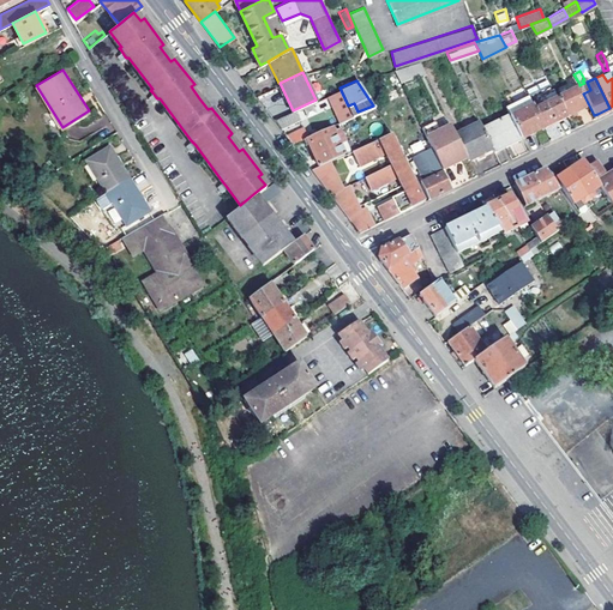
[(580,84),(557,95),(566,114),(588,103),(583,94),(580,85),(580,84)]
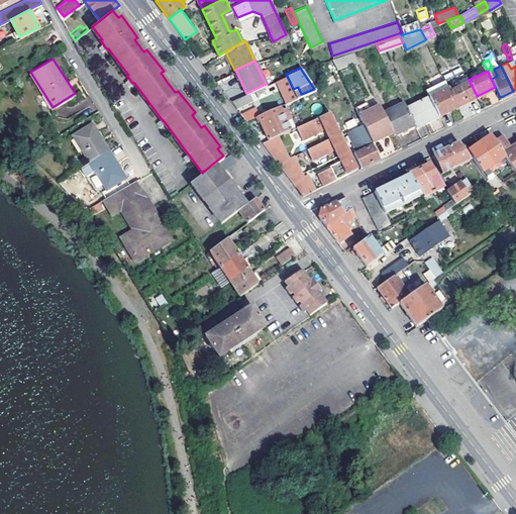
[(286,74),(277,79),(284,93),(293,89),(286,74)]
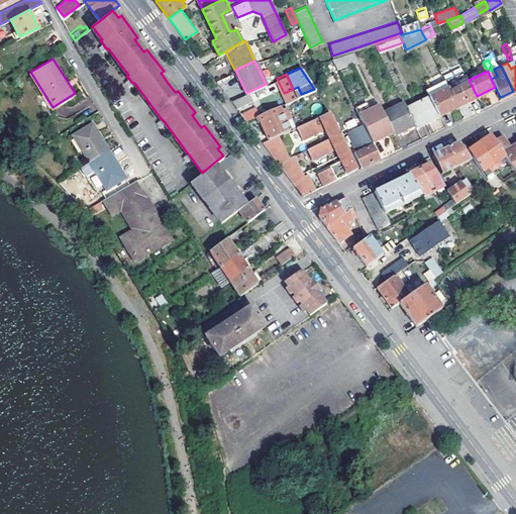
[(425,89),(428,94),(438,115),(457,105),(446,82),(444,79),(425,89)]
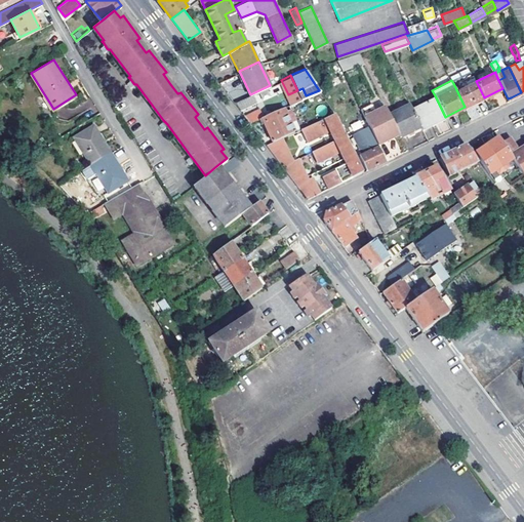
[(457,81),(453,83),(465,107),(477,102),(484,97),(476,81),(461,89),(457,81)]
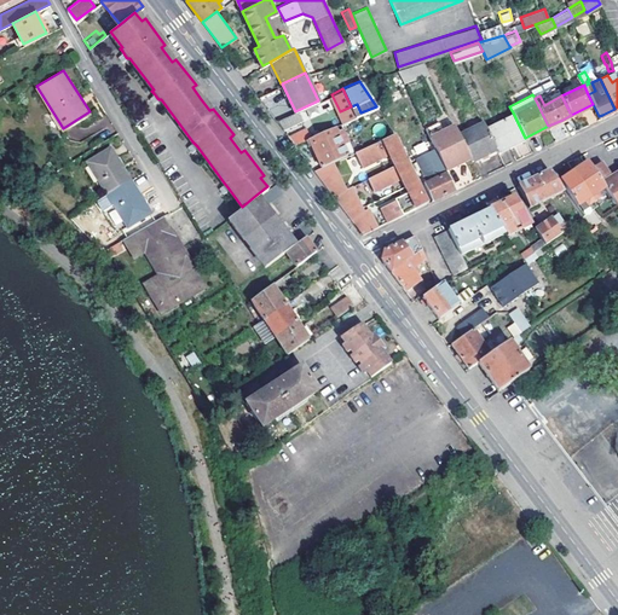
[(351,106),(354,116),(361,112),(357,104),(351,106)]
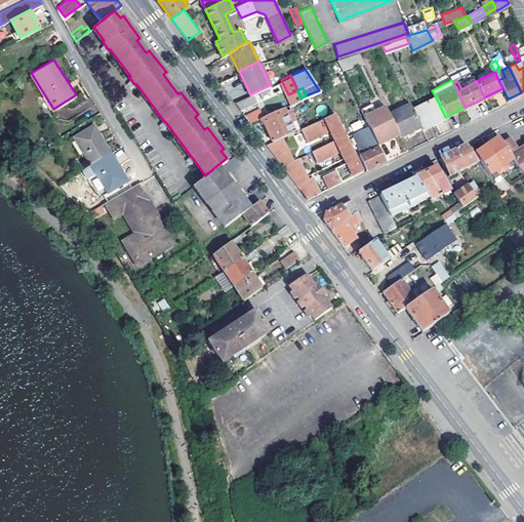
[(235,103),(240,109),(255,102),(252,93),(250,94),(235,103)]
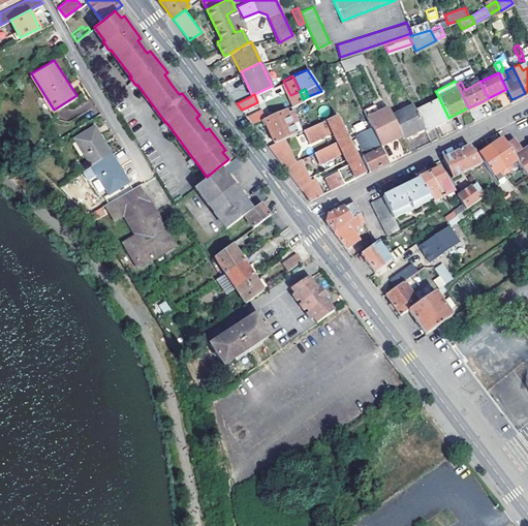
[(425,129),(448,118),(438,96),(414,109),(423,124),(425,129)]
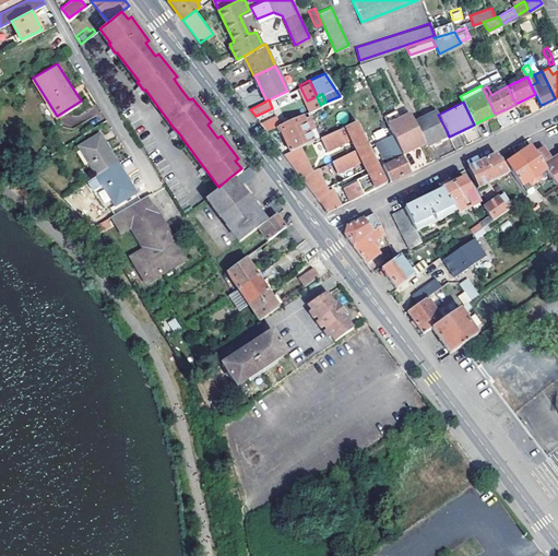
[(388,121),(400,116),(396,108),(383,115),(388,121)]
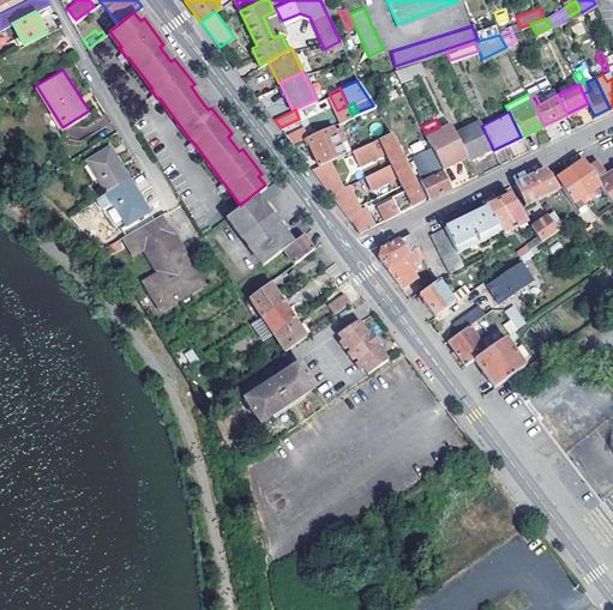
[(479,120),(455,132),(466,153),(467,156),(491,144),(481,126),(479,120)]
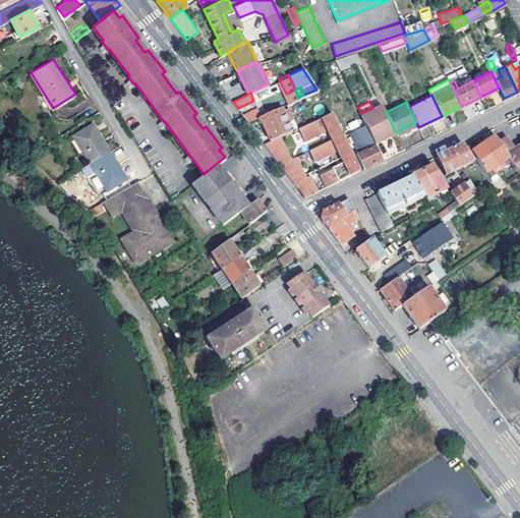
[(361,113),(365,122),(373,140),(385,135),(395,130),(386,112),(382,104),(372,108),(361,113)]
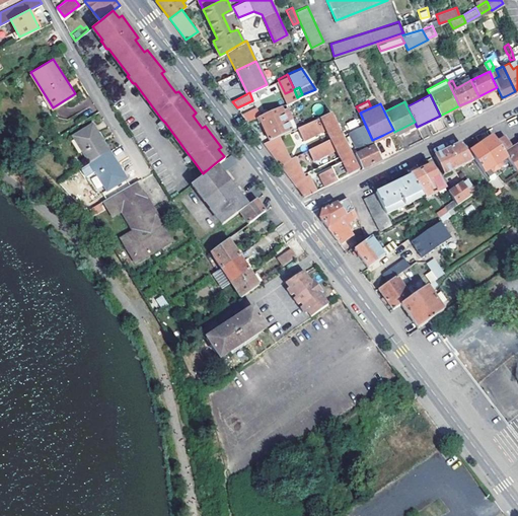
[(279,134),(290,129),(286,119),(289,118),(286,108),(282,109),(280,105),(257,115),(255,116),(259,121),(261,120),(269,139),(279,134)]
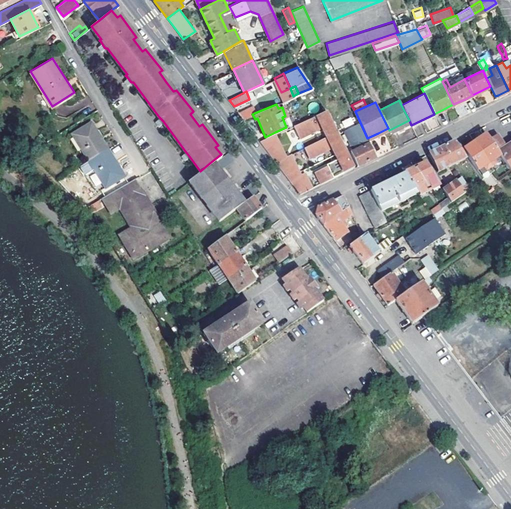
[(238,112),(243,119),(252,114),(254,113),(250,106),(238,112)]
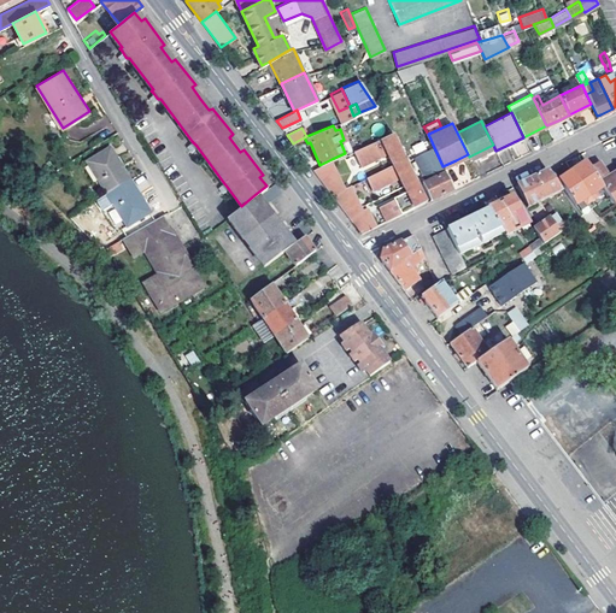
[(404,158),(392,133),(353,149),(359,165),(387,152),(393,164),(404,158)]
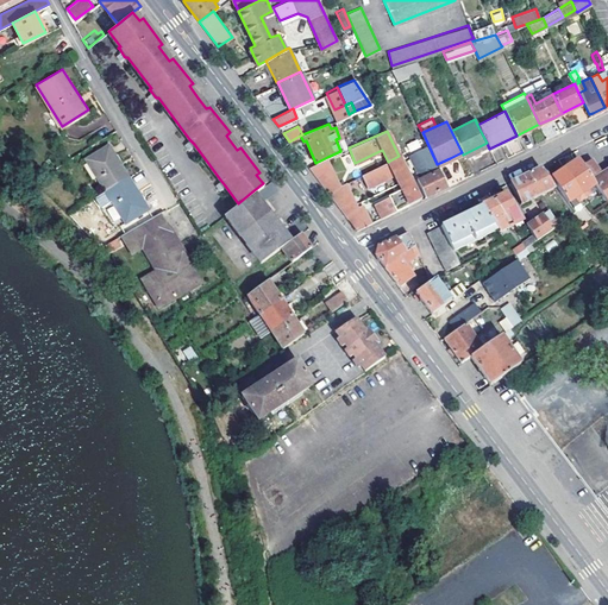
[(411,149),(420,142),(417,136),(406,142),(411,149)]
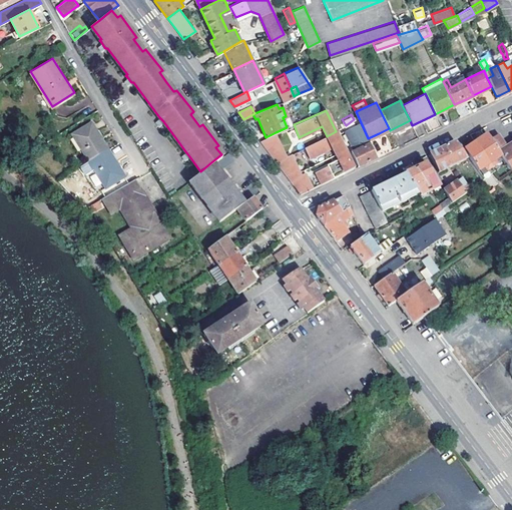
[(358,164),(377,154),(368,138),(360,120),(345,127),(352,142),(353,141),(357,148),(352,149),(351,150),(358,164)]
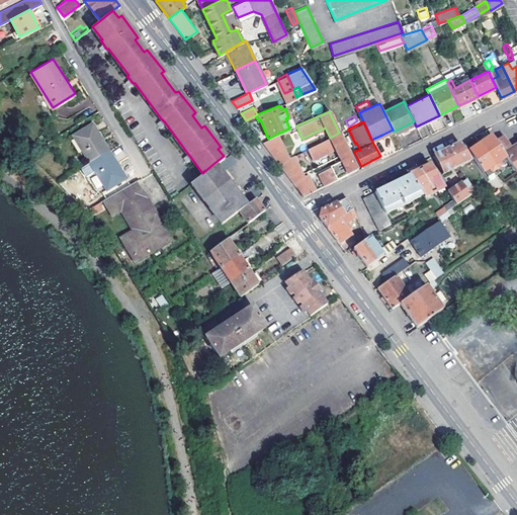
[(88,161),(107,149),(91,122),(72,134),(88,161)]
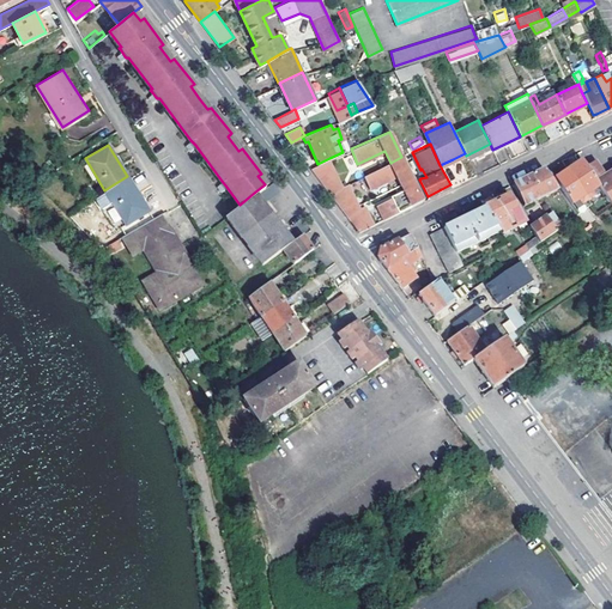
[(391,163),(363,175),(369,188),(392,177),(397,175),(400,183),(401,184),(412,178),(401,157),(391,163)]
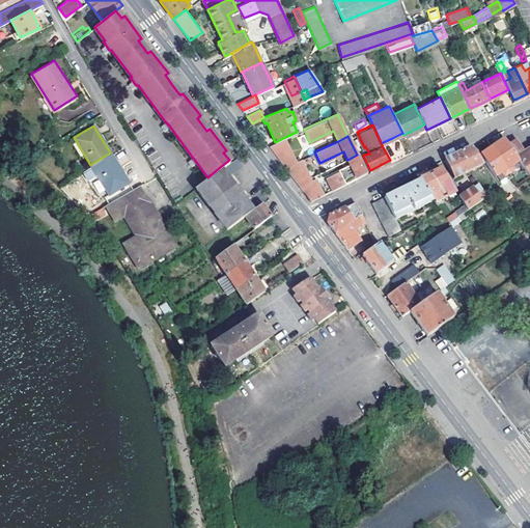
[(503,136),(492,144),(509,170),(514,166),(511,162),(518,158),(507,142),(503,136)]
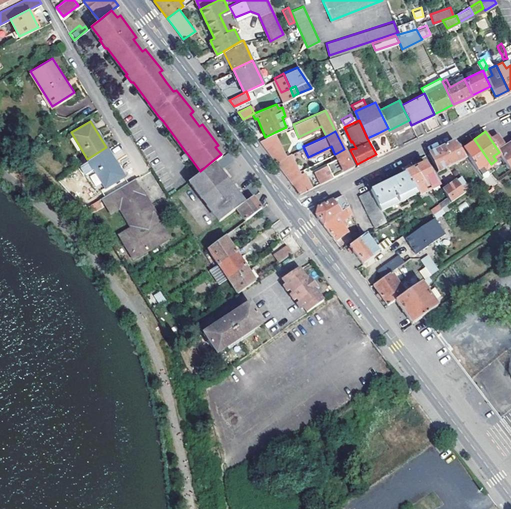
[(510,140),(505,145),(497,131),(489,137),(499,152),(509,166),(510,168),(510,140)]
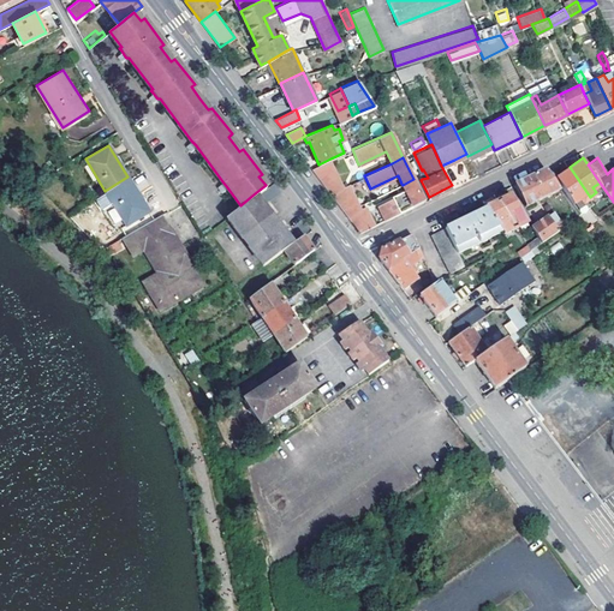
[(319,165),(311,167),(328,190),(341,184),(331,159),(319,165)]
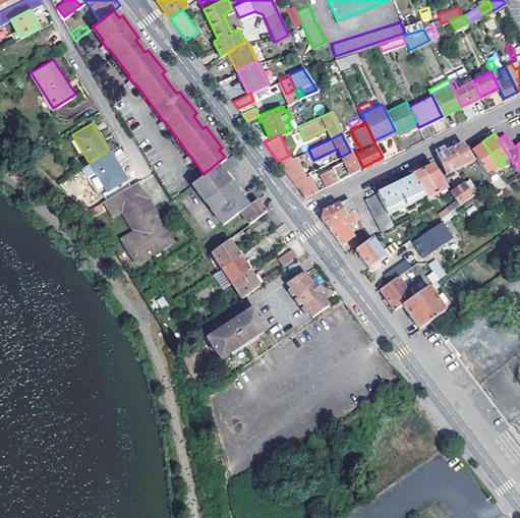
[(445,173),(473,158),(462,140),(445,150),(436,154),(445,173)]
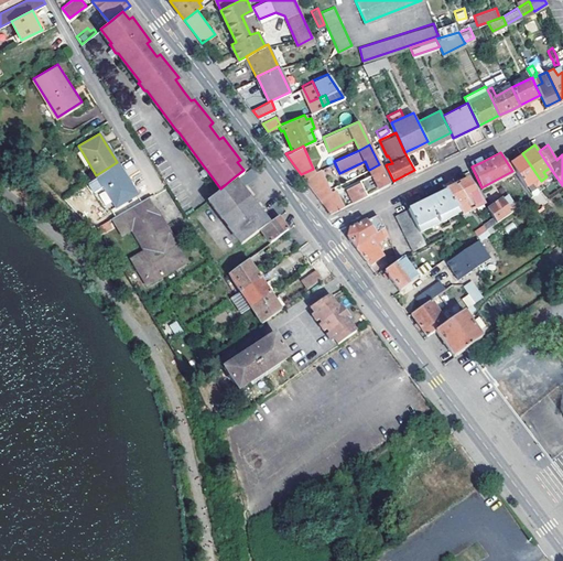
[(541,181),(522,153),(520,154),(510,162),(531,193),(543,185),(541,181)]
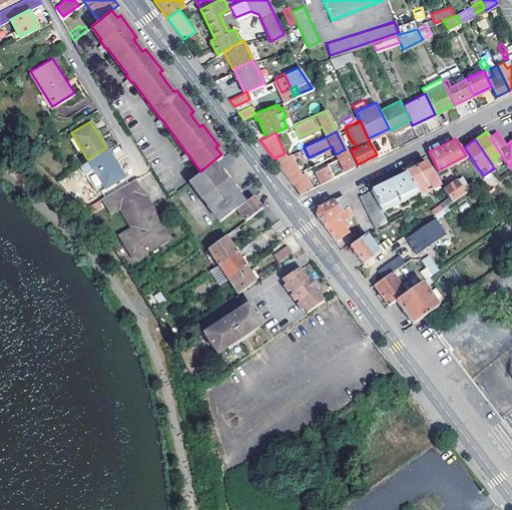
[(116,156),(123,151),(118,142),(110,147),(116,156)]
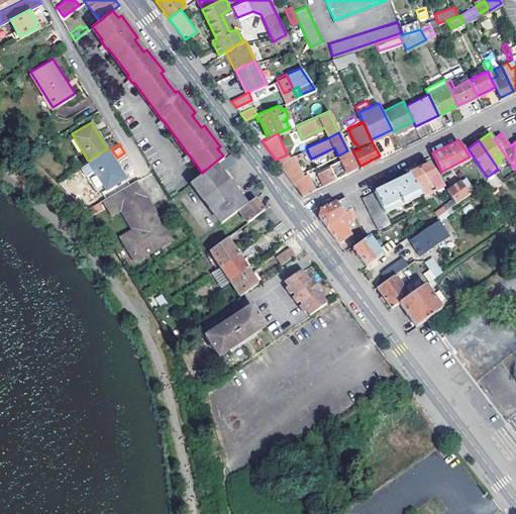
[(107,148),(88,161),(104,188),(124,175),(107,148)]
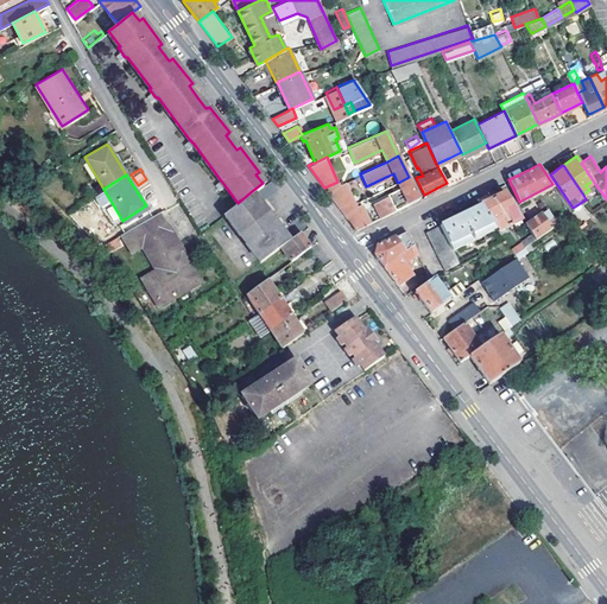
[(409,177),(398,183),(400,188),(372,203),(379,217),(419,197),(409,177)]
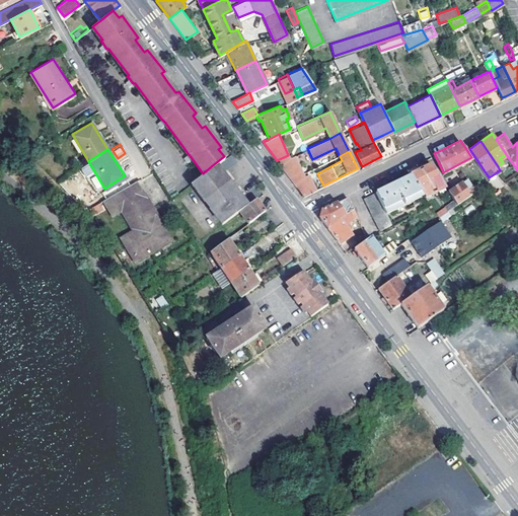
[(289,157),(278,162),(289,175),(301,169),(294,154),(289,157)]
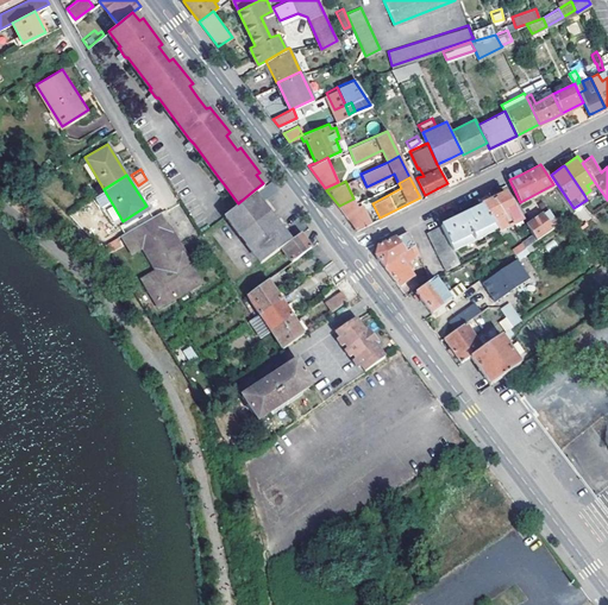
[(259,202),(252,191),(238,203),(224,213),(261,260),(280,246),(288,240),(259,202)]
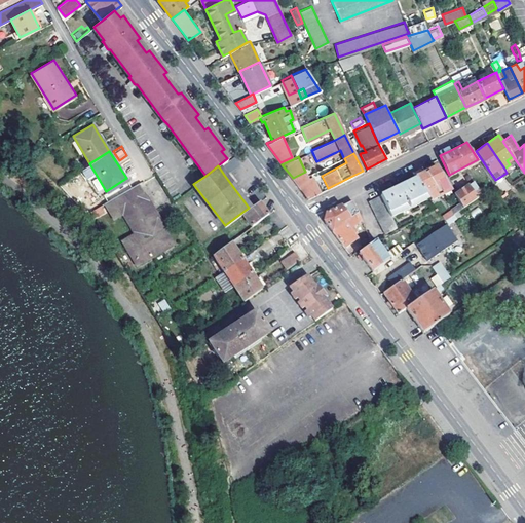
[(425,171),(441,192),(451,187),(437,165),(425,171)]
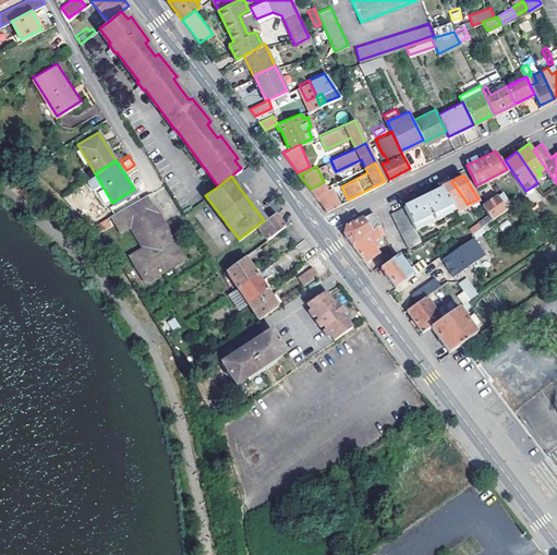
[(440,186),(456,207),(457,209),(468,204),(451,181),(440,186)]
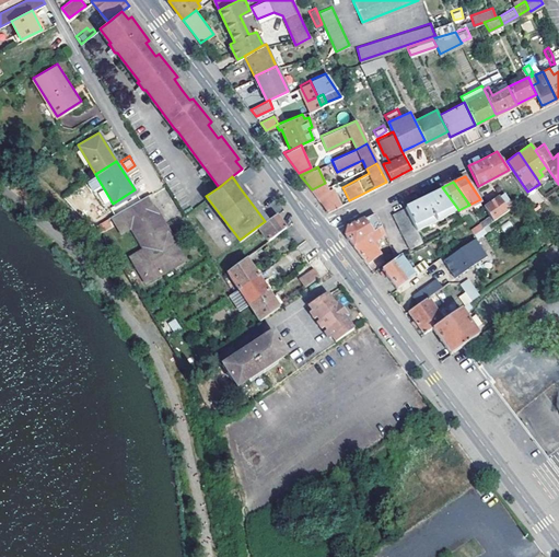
[(328,189),(325,183),(312,189),(313,192),(315,195),(316,196),(328,189)]
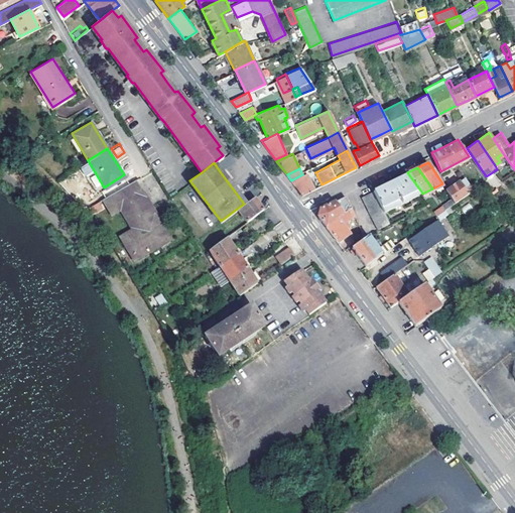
[(302,174),(291,180),(301,195),(314,187),(306,172),(302,174)]
